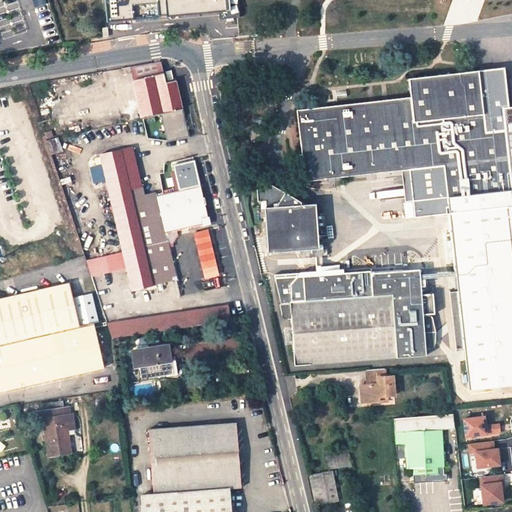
[(0,0),(0,35),(1,40),(103,23),(99,0),(0,0)]
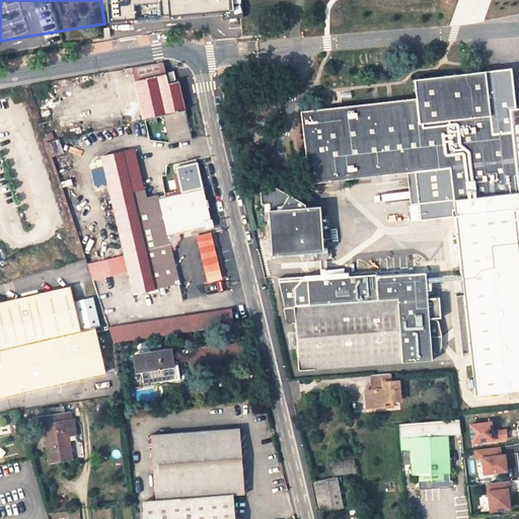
[(106,0),(108,21),(233,8),(231,0),(106,0)]
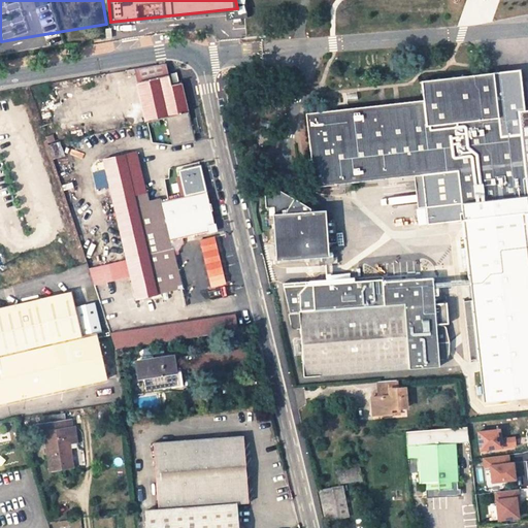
[(134,69),(146,123),(166,118),(172,145),(194,141),(180,84),(172,86),(166,64),(134,69)]
